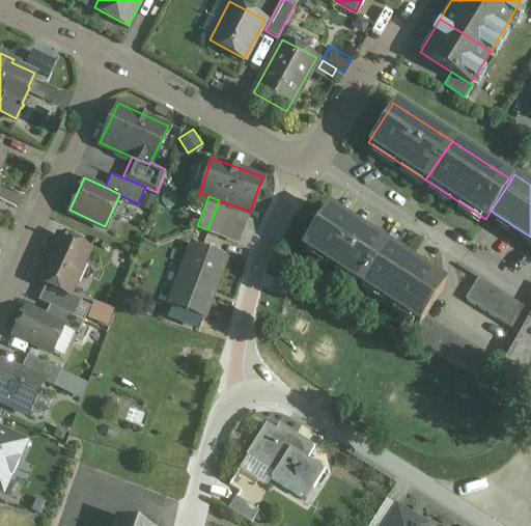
[(248,211),(219,200),(207,229),(238,241),(248,211)]
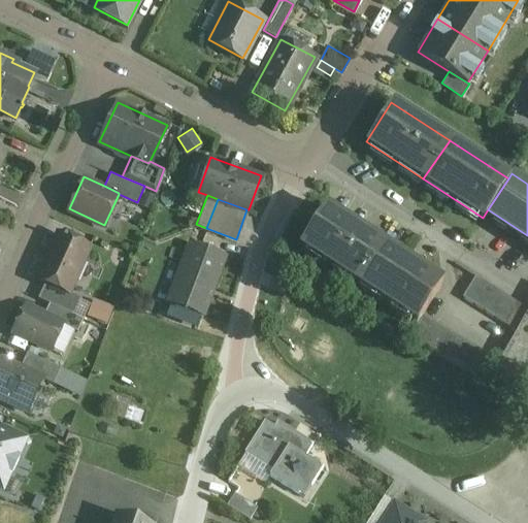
[(358,282),(384,243),(324,205),(299,243),(358,282)]
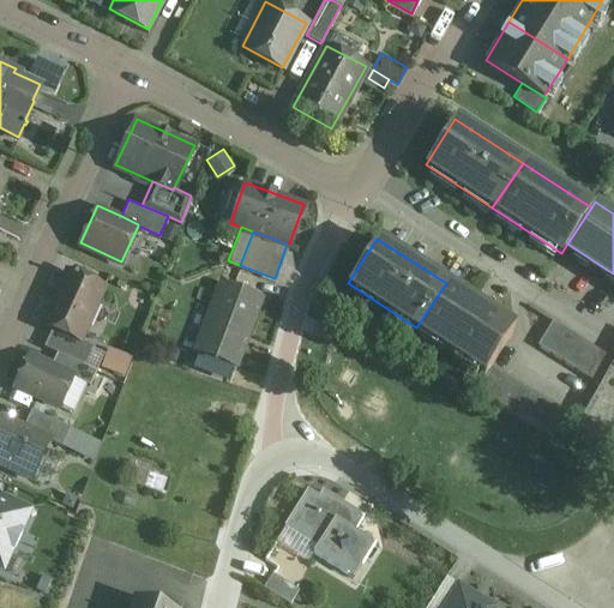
[(103,286),(67,269),(43,321),(53,325),(79,338),(79,337),(103,286)]
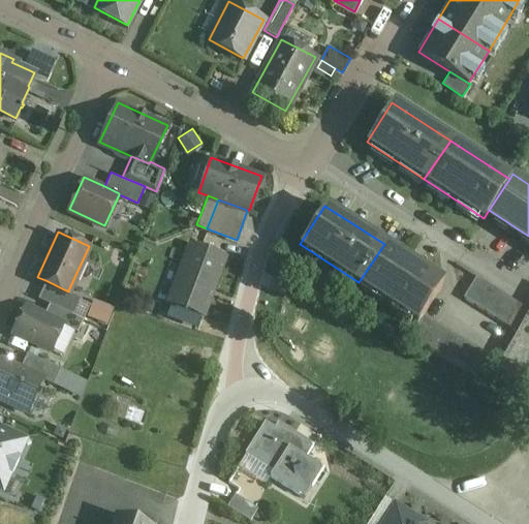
[(225,254),(190,242),(168,300),(204,313),(214,284),(217,282),(220,274),(219,271),(225,254)]
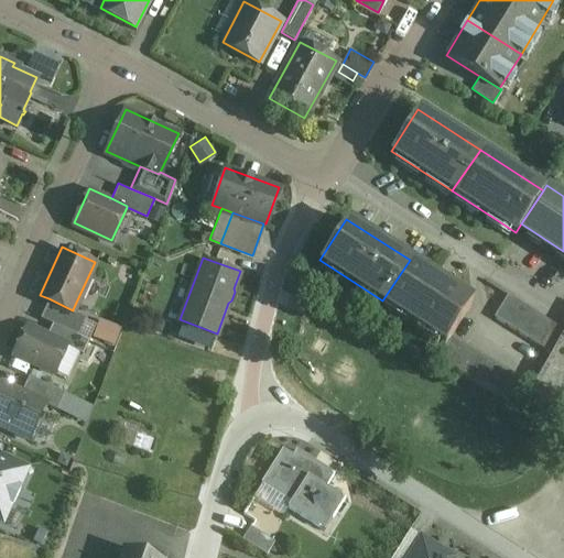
[(410,260),(382,301),(445,341),(449,335),(472,299),(410,260)]
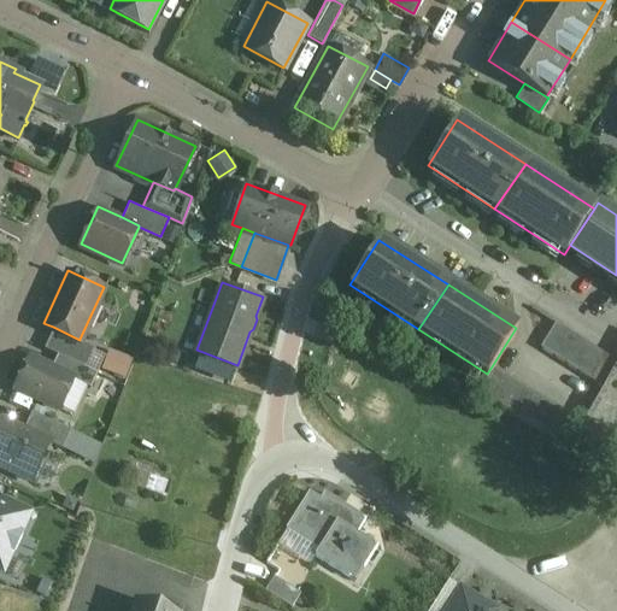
[(604,352),(554,319),(540,345),(589,376),(604,352)]
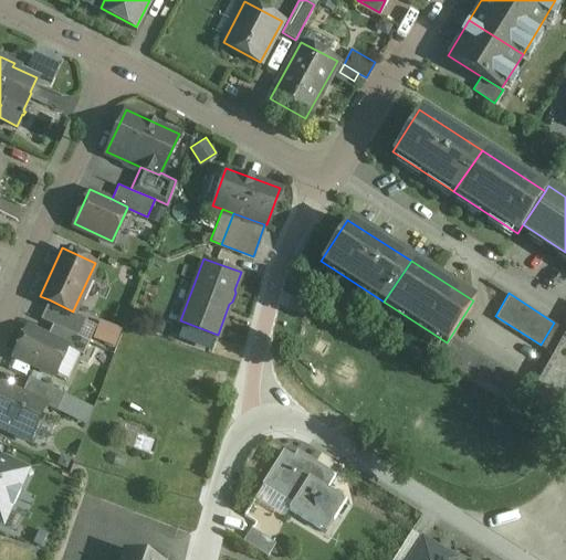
[(73,312),(49,299),(40,317),(52,323),(76,334),(84,316),(73,310),(73,312)]
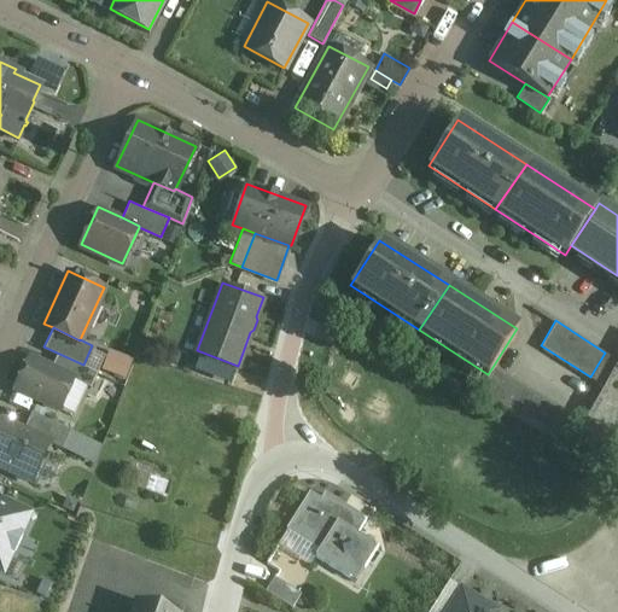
[(99,366),(124,374),(132,354),(106,345),(99,366)]
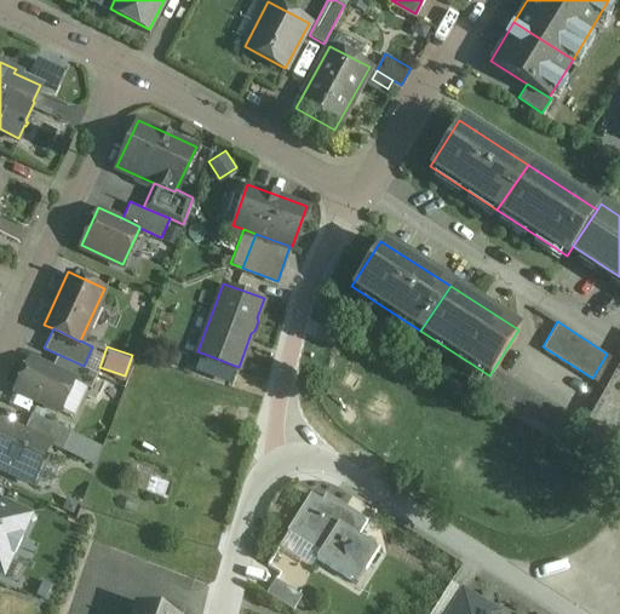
[(84,366),(57,354),(51,367),(74,377),(73,379),(91,386),(97,372),(84,366)]
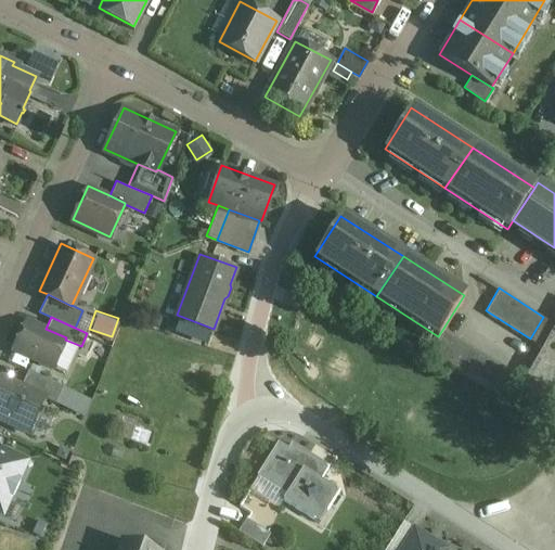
[(543,317),(530,339),(542,346),(554,323),(543,317)]
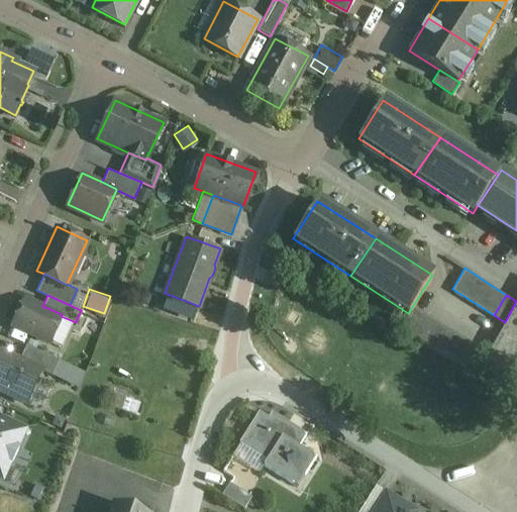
[(42,306),(24,298),(13,323),(49,340),(61,316),(62,314),(42,306)]
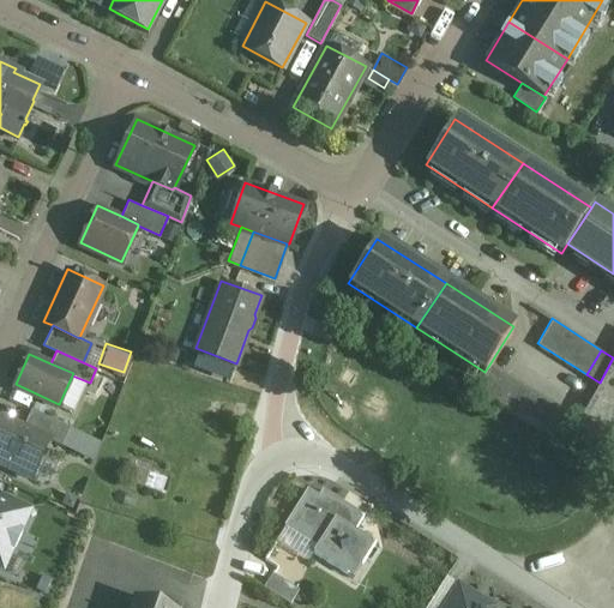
[(613,357),(600,383),(581,416),(573,429),(575,431),(613,452),(613,357)]
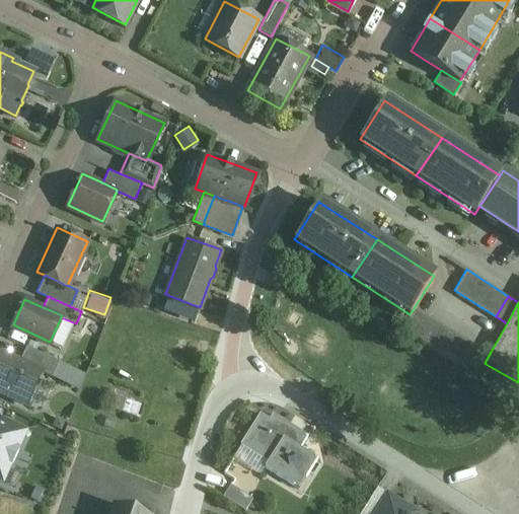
[(491,352),(414,308),(410,314),(401,328),(479,373),(486,364),(485,363),(491,352)]
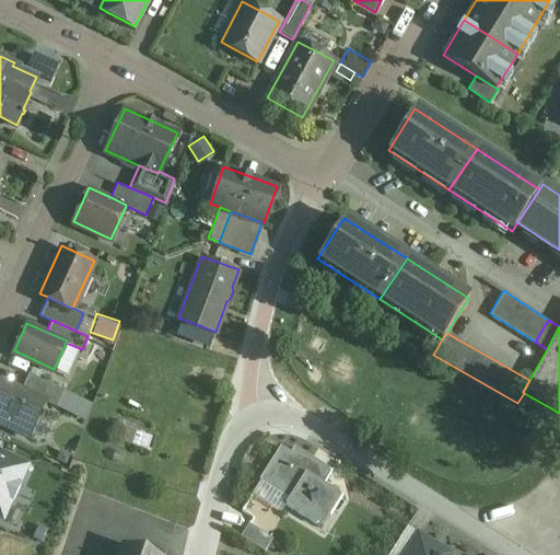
[(63,388),(28,372),(21,388),(45,399),(45,400),(56,405),(63,388)]
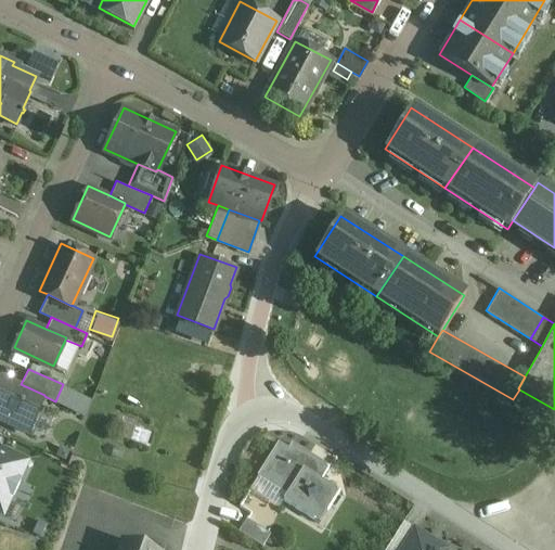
[(21,384),(1,375),(0,378),(0,417),(28,431),(44,396),(44,395),(21,384)]
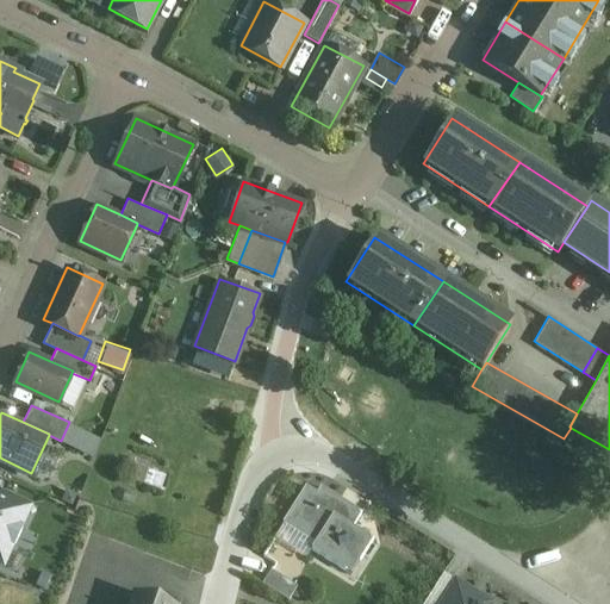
[(87,430),(69,422),(61,441),(79,449),(87,430)]
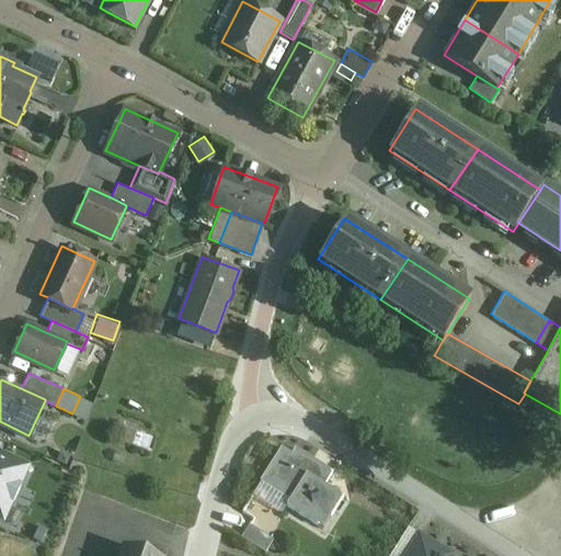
[(331,469),(295,446),(292,452),(281,445),(263,475),(293,495),(287,502),(322,524),(341,495),(322,484),(331,469)]
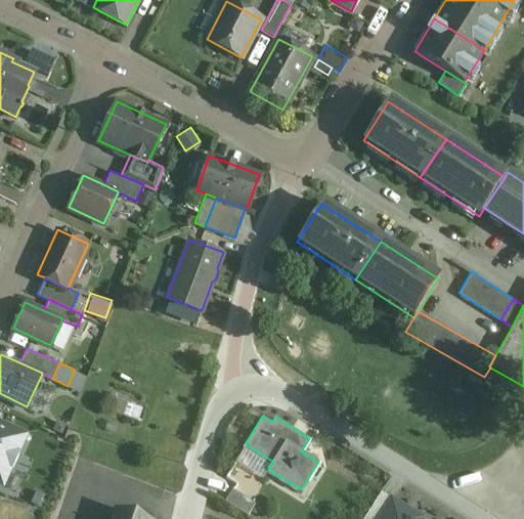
[(29,431),(0,418),(0,483),(3,486),(29,431)]
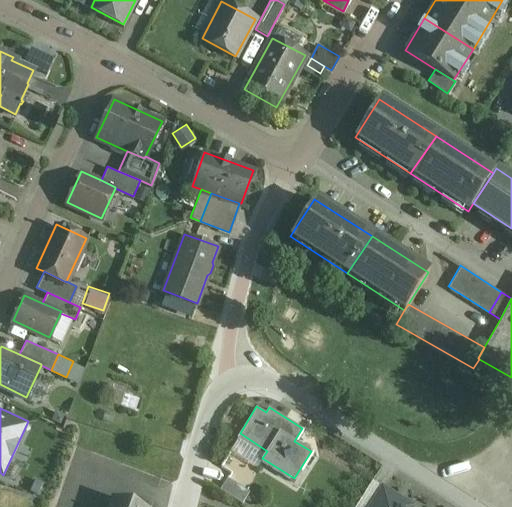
[(249,490),(227,476),(219,488),(241,502),(249,490)]
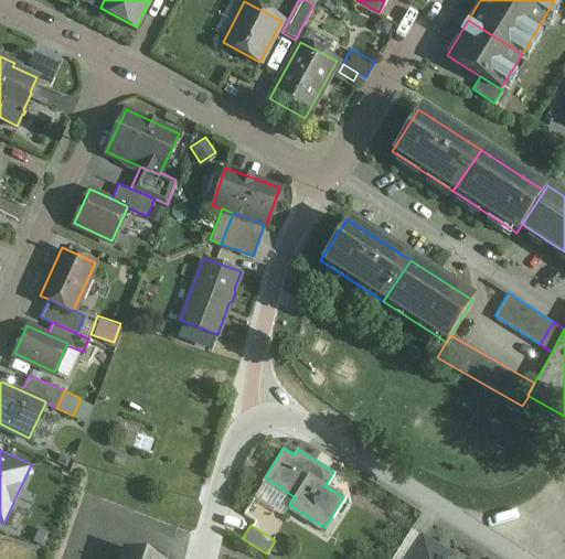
[(450,558),(456,551),(420,530),(403,558),(450,558)]
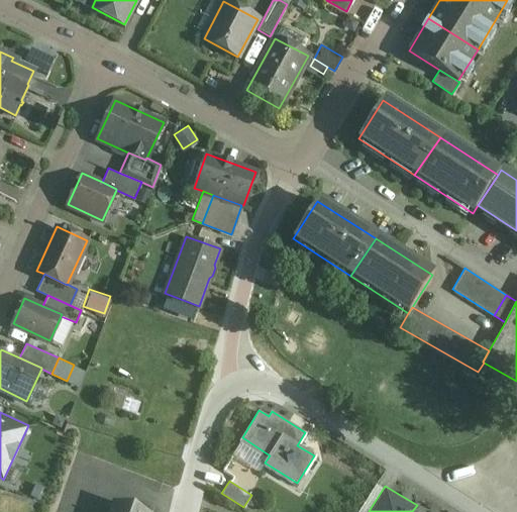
[(147,511),(113,500),(109,511),(147,511)]
